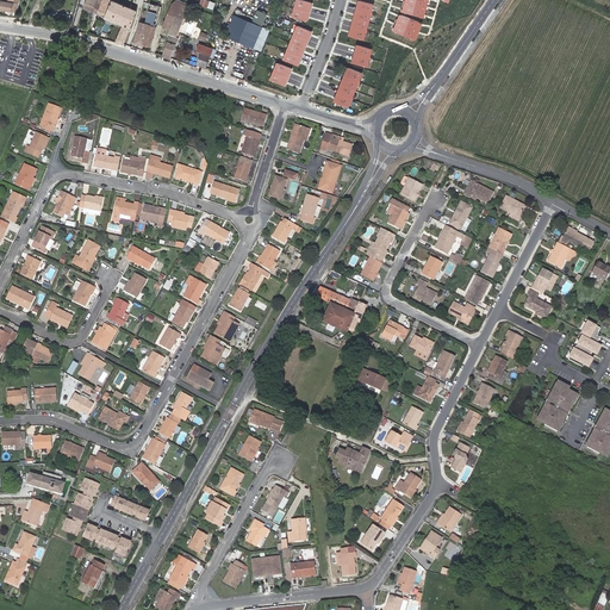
[(0,0),(0,8),(18,12),(19,0),(8,0),(10,1),(4,1),(4,0),(0,0)]
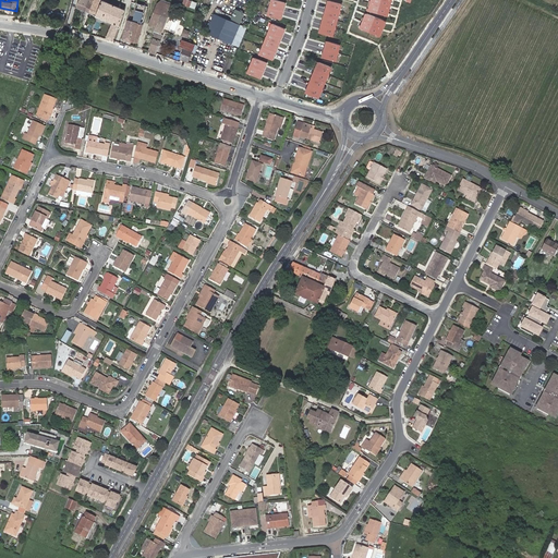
[(106,39),(113,41),(125,9),(102,0),(80,0),(76,8),(77,9),(113,23),(106,39)]
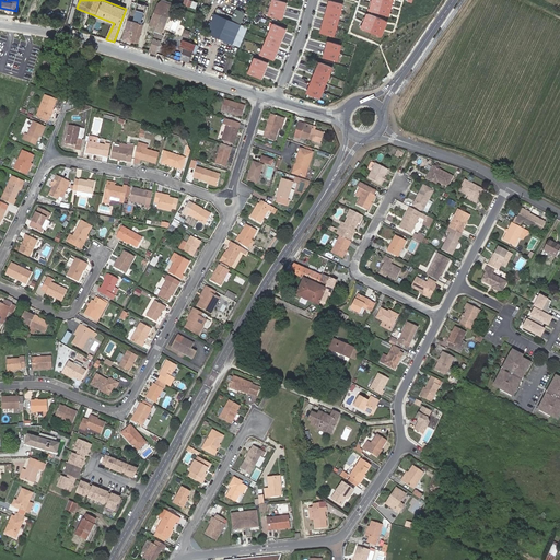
[(287,2),(275,0),(270,0),(268,15),(282,19),(287,2)]
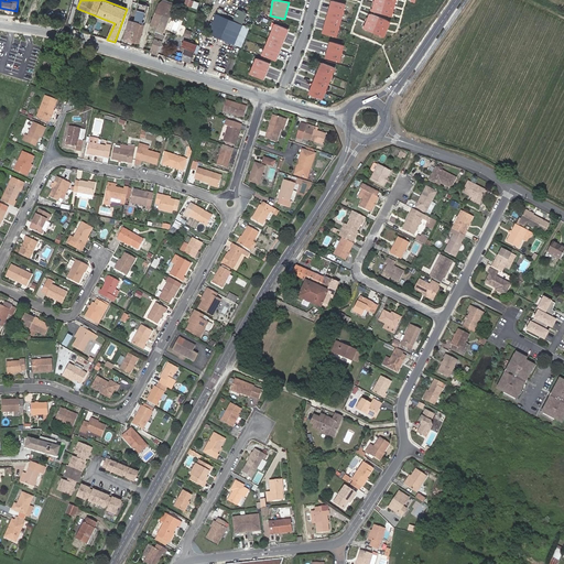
[(344,4),(331,0),(322,33),(335,38),(344,4)]
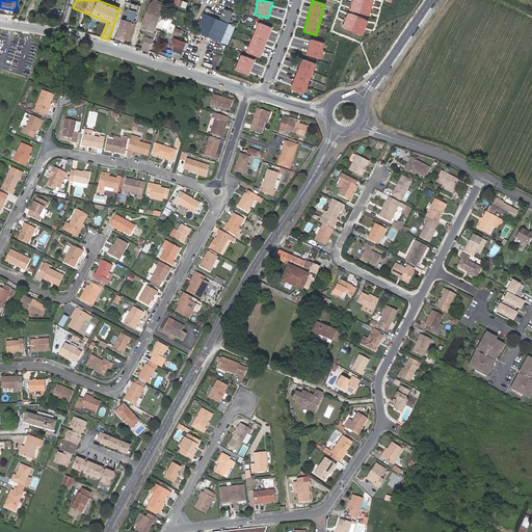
[(372,0),(351,0),(349,10),(369,16),(372,0)]
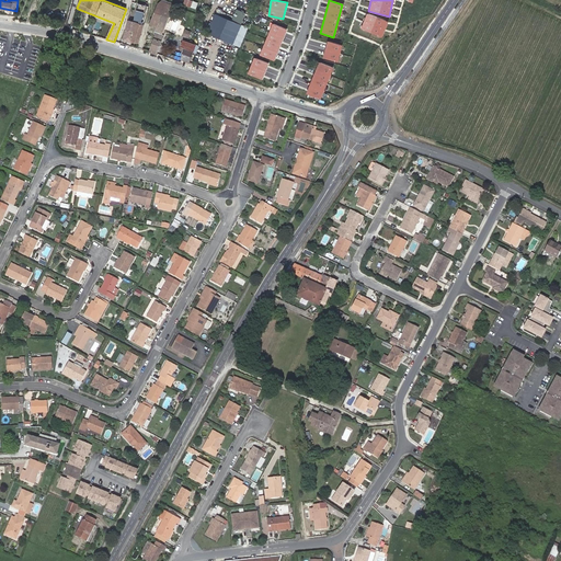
[(153,31),(156,32),(167,3),(161,1),(158,3),(150,23),(156,25),(153,31)]
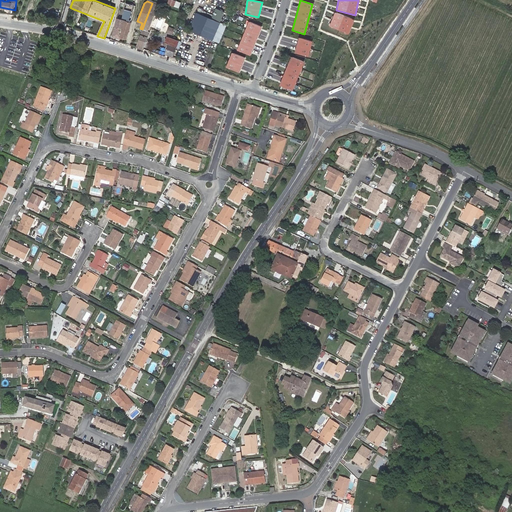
[(130,22),(134,5),(122,2),(113,37),(121,39),(122,35),(123,30),(126,30),(129,31),(132,23),(130,22)]
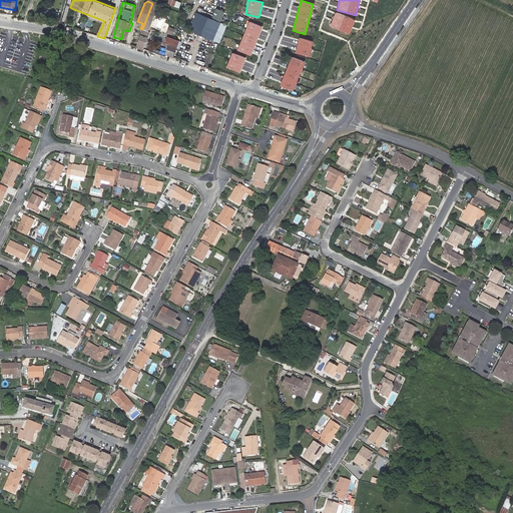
[(150,32),(160,7),(152,3),(142,29),(148,31),(150,32)]
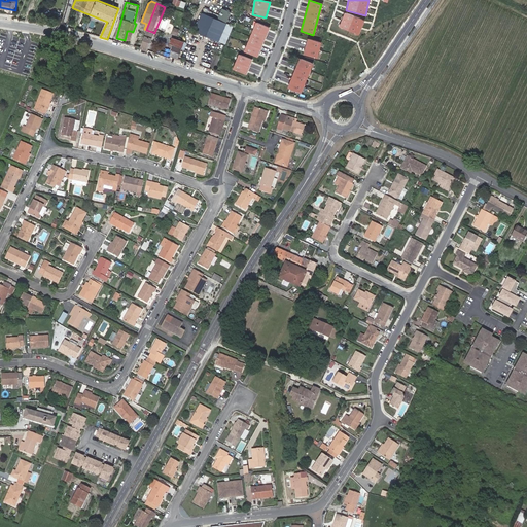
[(362,20),(346,12),(340,28),(357,34),(362,20)]
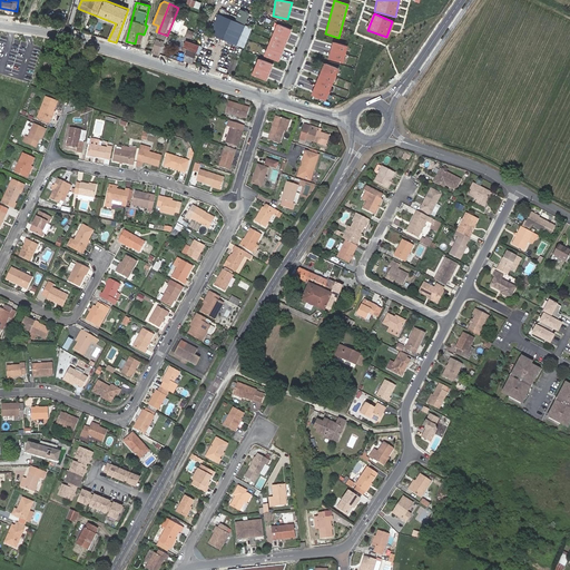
[(245,27),(218,16),(209,36),(214,37),(236,47),(245,27)]
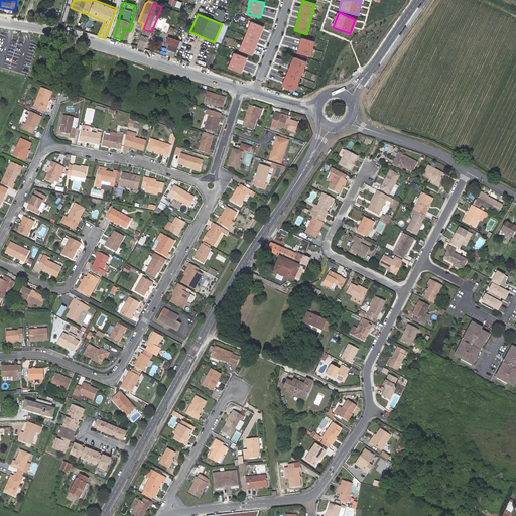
[(250,21),(239,50),(252,55),(264,26),(250,21)]
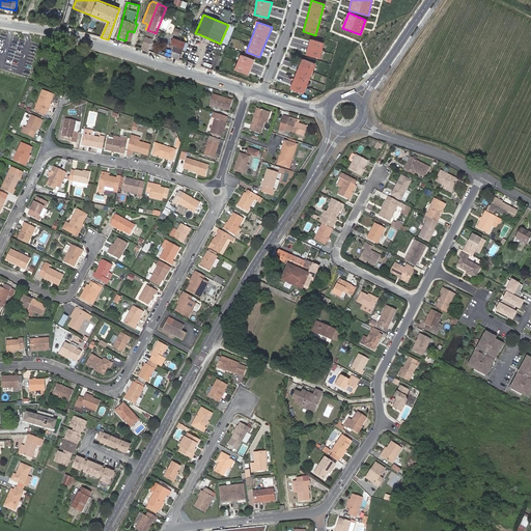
[(233,27),(228,25),(220,44),(225,46),(233,27)]
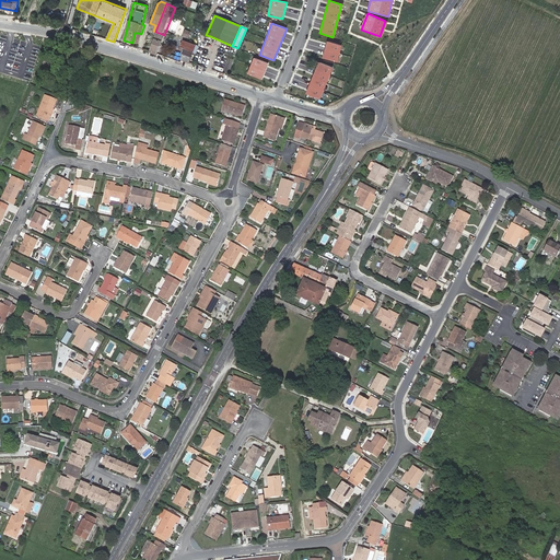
[(153,38),(160,42),(162,34),(155,32),(153,38)]
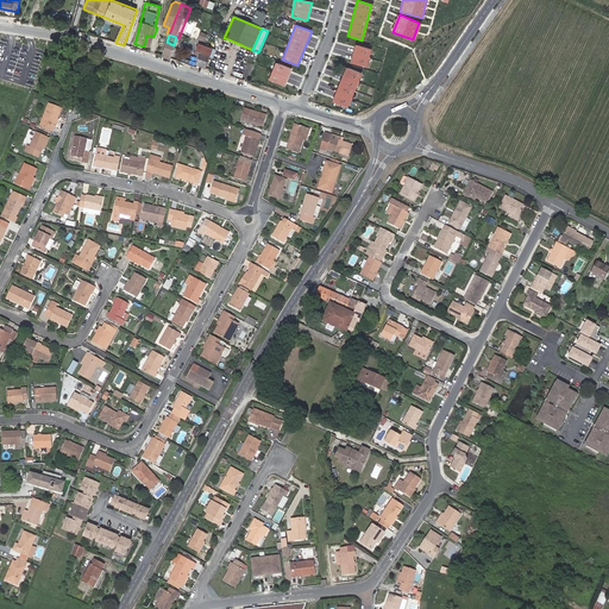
[(145,42),(144,46),(151,48),(154,37),(150,36),(148,43),(145,42)]
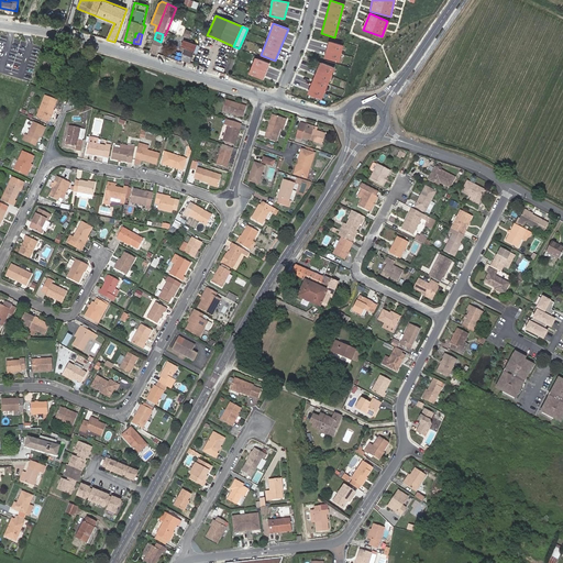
[(154,39),(151,52),(157,55),(162,42),(161,42),(154,39)]
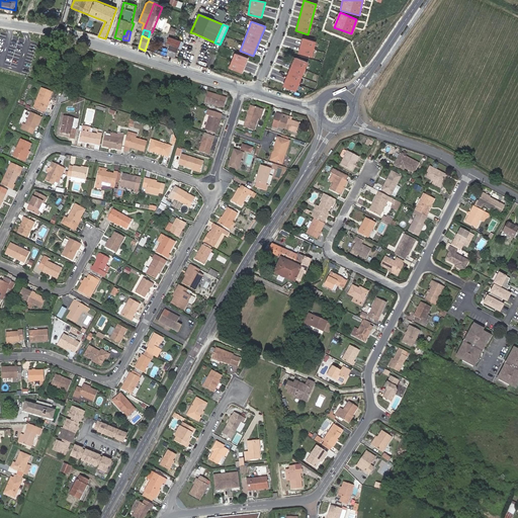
[(181,41),(169,36),(166,44),(179,48),(181,41)]
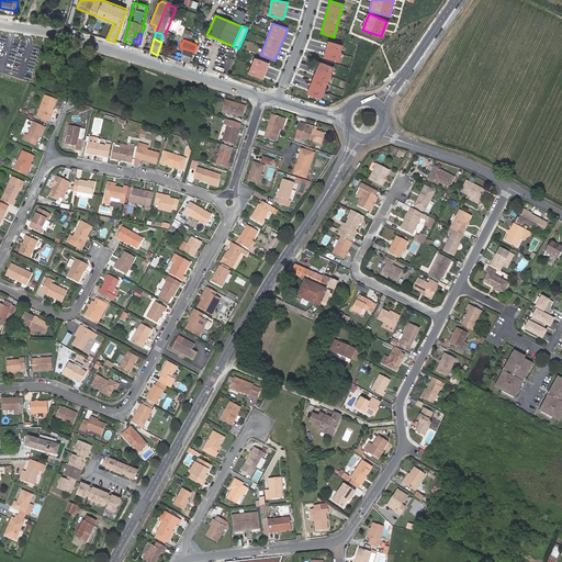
[(341,45),(327,42),(324,58),(337,62),(341,45)]
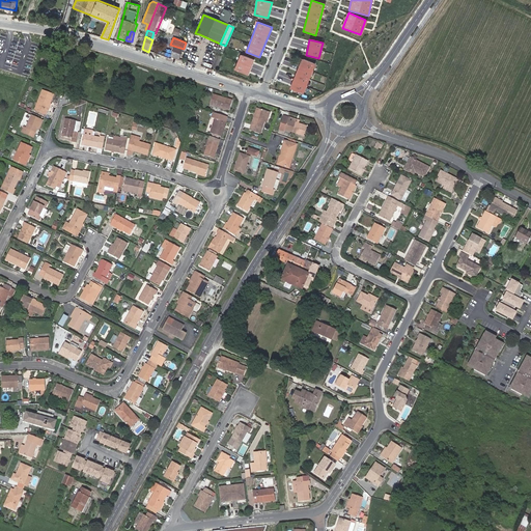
[(171,57),(178,59),(182,49),(175,47),(171,57)]
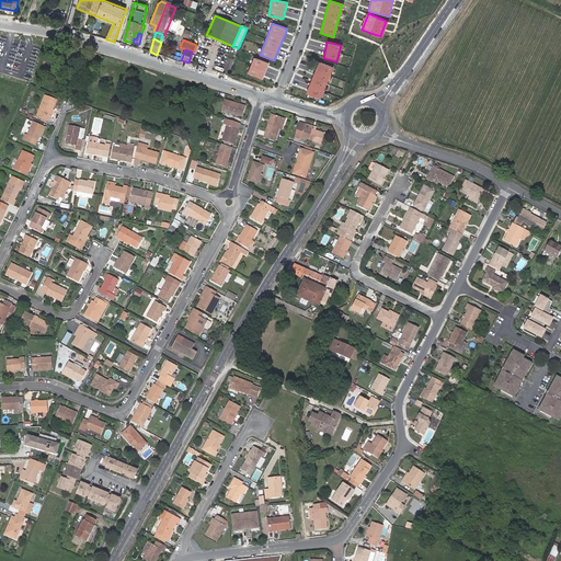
[(229,58),(226,69),(231,71),(235,60),(229,58)]
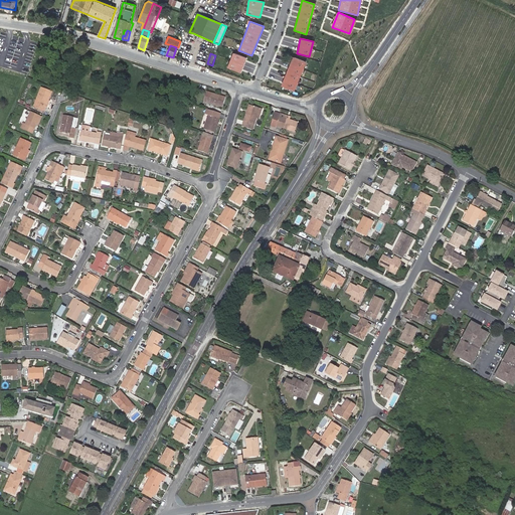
[(247,58),(234,53),(229,68),(242,73),(247,58)]
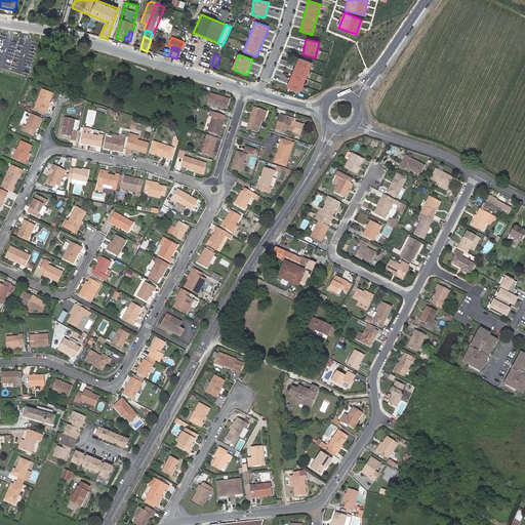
[(311,63),(300,58),(288,88),(299,92),(311,63)]
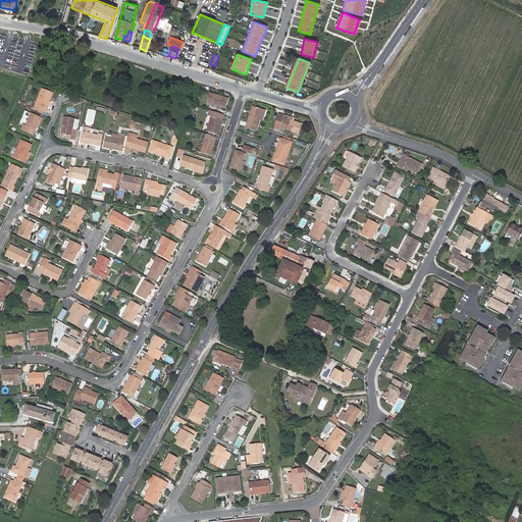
[(53,95),(44,91),(36,108),(45,112),(53,95)]
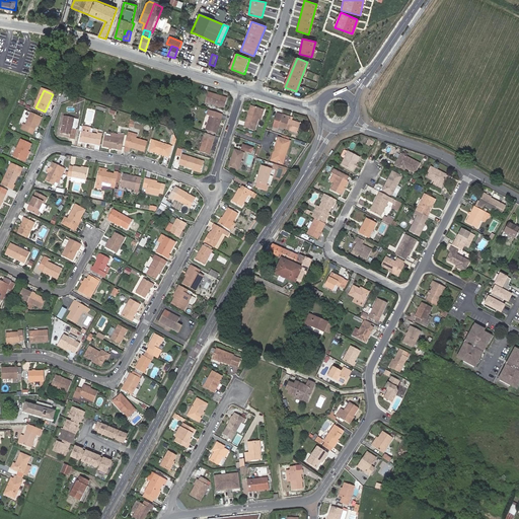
[(206,101),(224,108),(228,98),(215,93),(210,91),(206,101)]
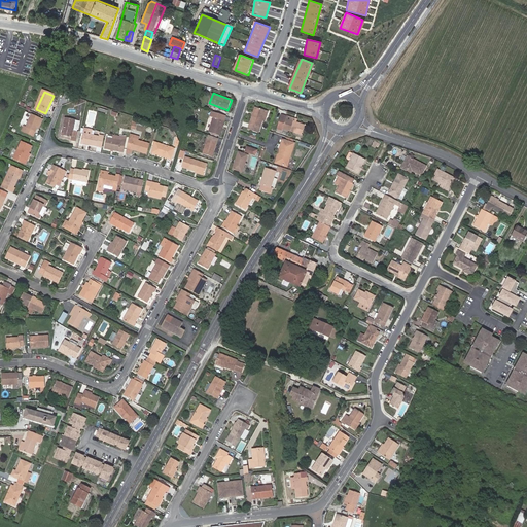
[(254,107),(249,124),(246,132),(254,135),(257,127),(259,128),(265,110),(254,107)]
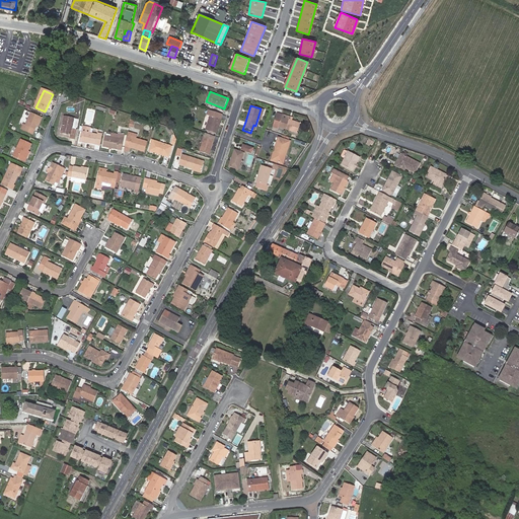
[(222,114),(208,109),(207,115),(210,116),(206,130),(216,133),(220,119),(221,119),(222,114)]
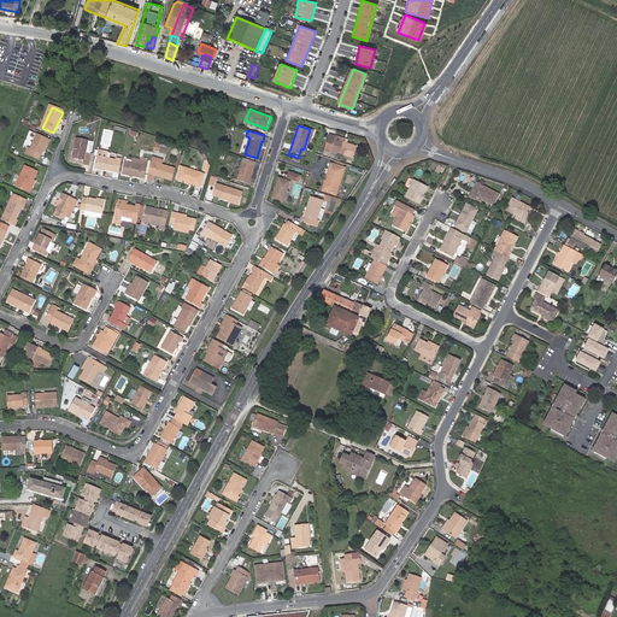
[(48,140),(37,135),(30,151),(28,148),(25,154),(39,160),(43,150),(48,140)]
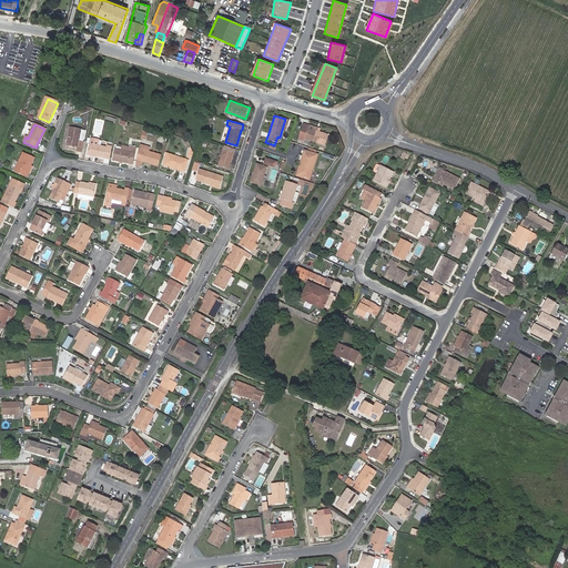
[(71,137),(70,146),(75,148),(74,152),(81,153),(83,142),(82,141),(80,141),(81,134),(82,129),(71,127),(69,137),(71,137)]
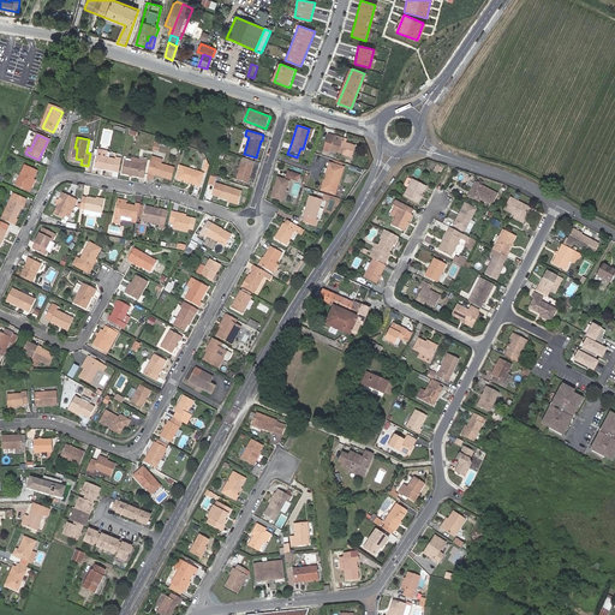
[(347,142),(334,137),(333,141),(324,138),(320,151),(328,155),(330,149),(352,156),(357,144),(347,142)]
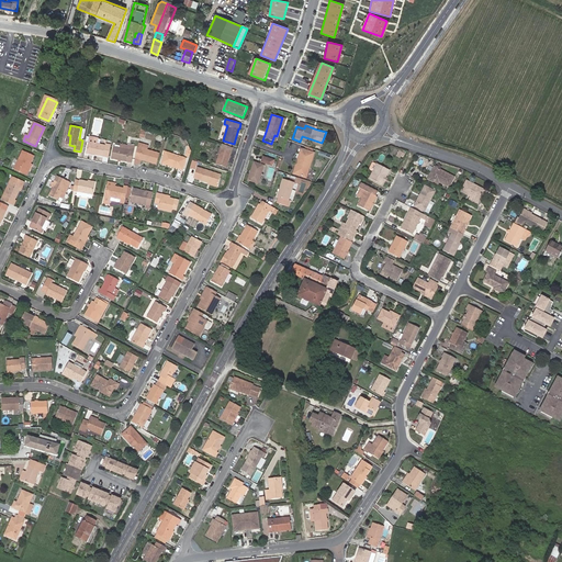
[(96,156),(109,159),(111,146),(90,143),(88,153),(96,154),(96,156)]
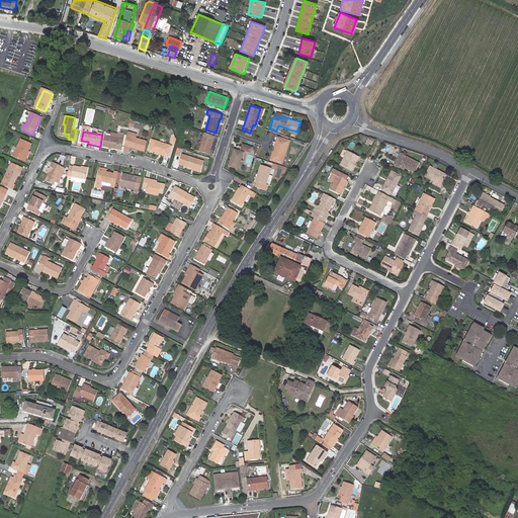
[(103,146),(122,150),(124,138),(120,137),(120,134),(109,132),(108,137),(105,136),(103,146)]
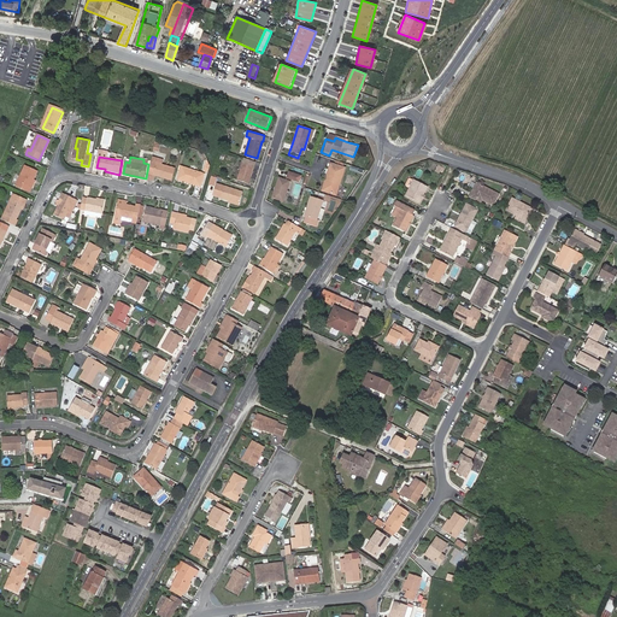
[(152,157),(147,178),(153,180),(153,175),(154,172),(164,176),(164,177),(170,180),(174,169),(162,165),(163,160),(152,157)]
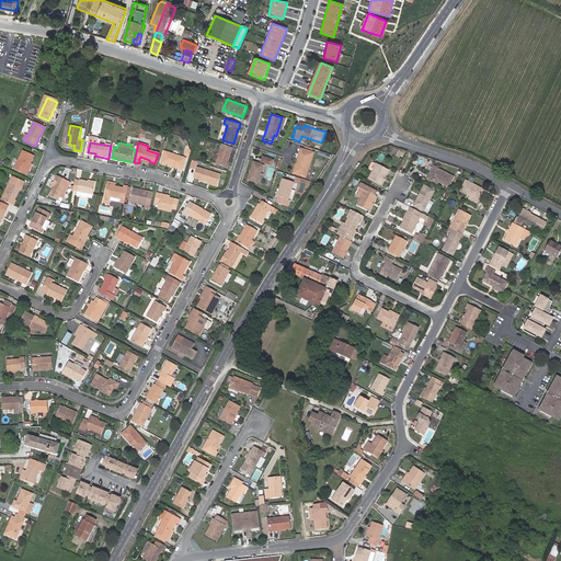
[(230,150),(231,146),(222,144),(216,163),(226,167),(227,161),(229,161),(232,151),(230,150)]
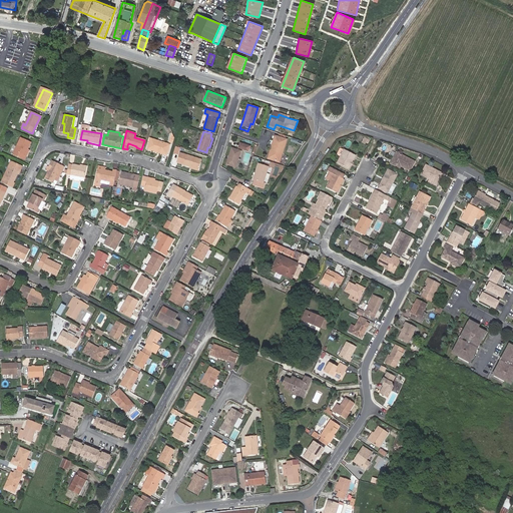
[(274,148),(271,157),(281,161),(288,139),(276,135),(272,148),(274,148)]
